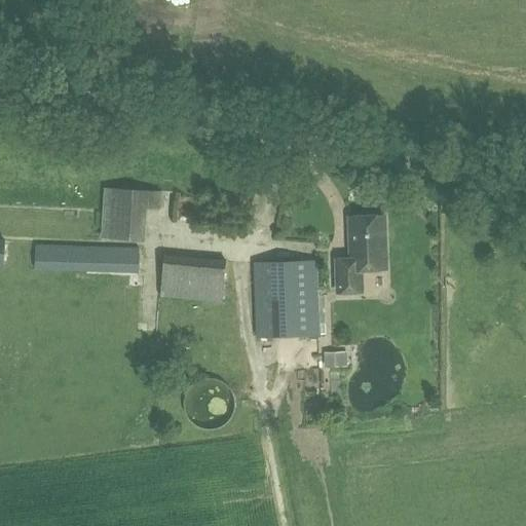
[(104,188),(101,238),(145,240),(147,209),(160,210),(161,191),(104,188)]
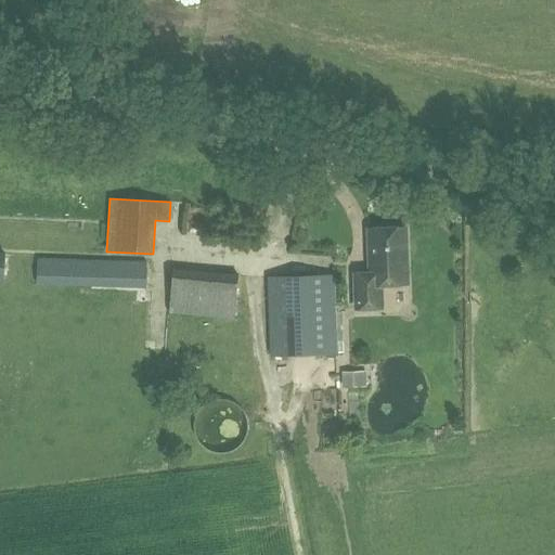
[(183,224),(196,223),(195,206),(182,206),(183,224)]
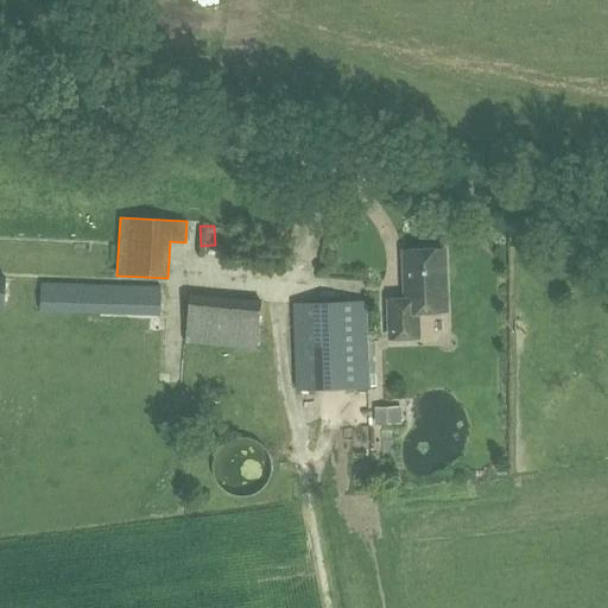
[(405,299),(388,301),(390,339),(418,337),(417,311),(447,311),(444,249),(404,251),(405,299)]
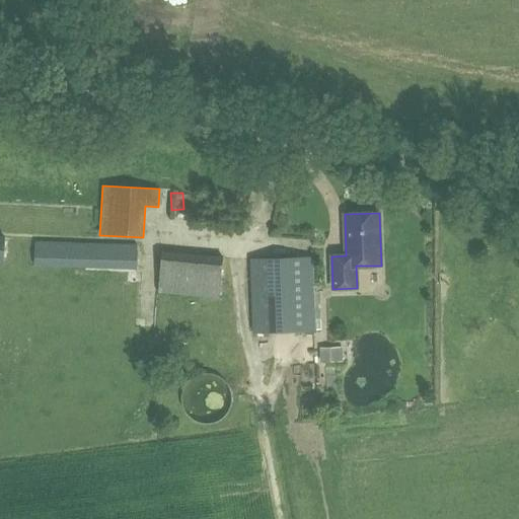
[(34,241),(33,267),(137,269),(138,244),(34,241)]
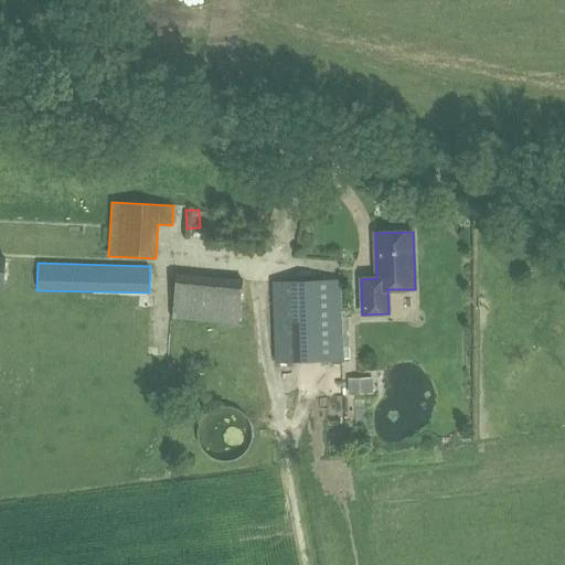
[(178,275),(174,319),(237,323),(241,279),(178,275)]
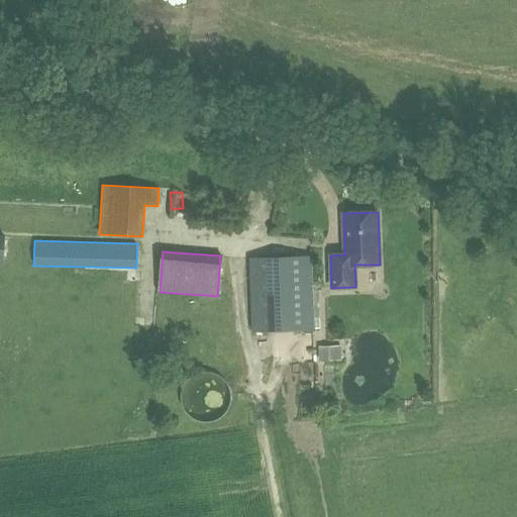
[(312,255),(248,257),(250,332),(315,329),(313,290),(312,255)]
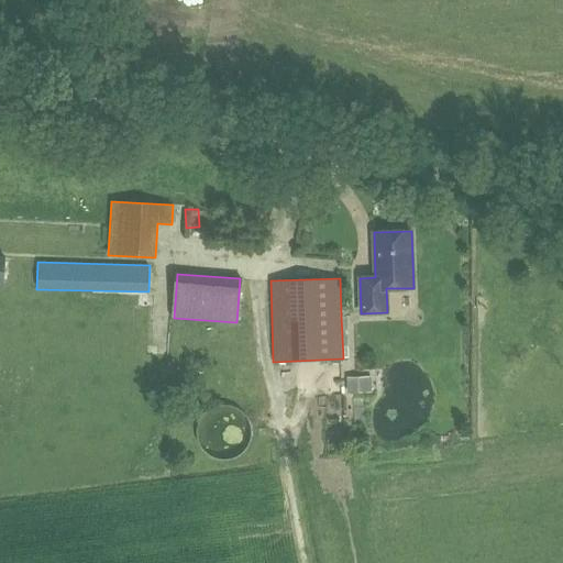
[(371,377),(346,377),(346,392),(371,392),(371,377)]
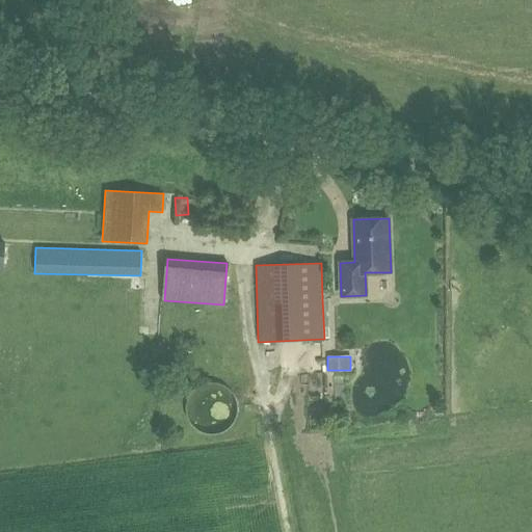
[(187,399),(185,405),(186,413),(187,419),(191,424),(195,429),(202,432),(208,434),(214,434),(220,433),(227,430),(232,426),(235,421),(238,415),(238,407),(237,401),(235,395),(231,390),(225,386),(219,383),(213,382),(206,382),(200,384),(194,389),(190,394),(187,399)]
